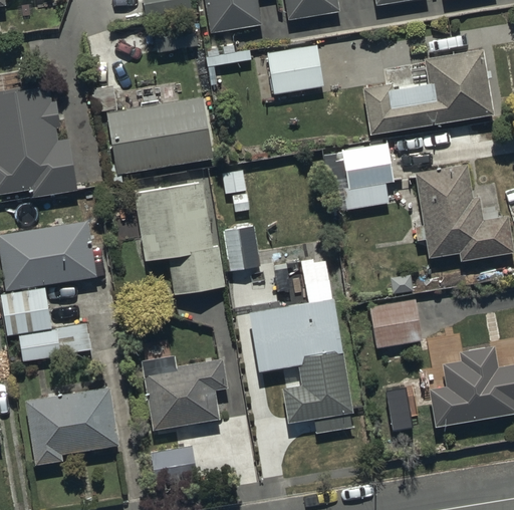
[(145,0),(146,12),(163,10),(164,17),(192,13),(190,0),(145,0)]
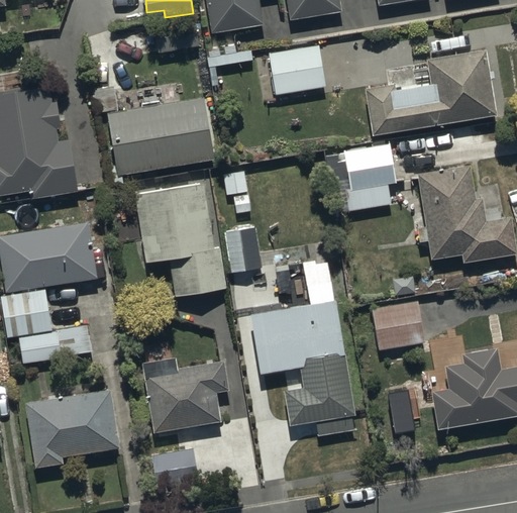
[(204,0),(209,33),(263,25),(260,0),(204,0)]
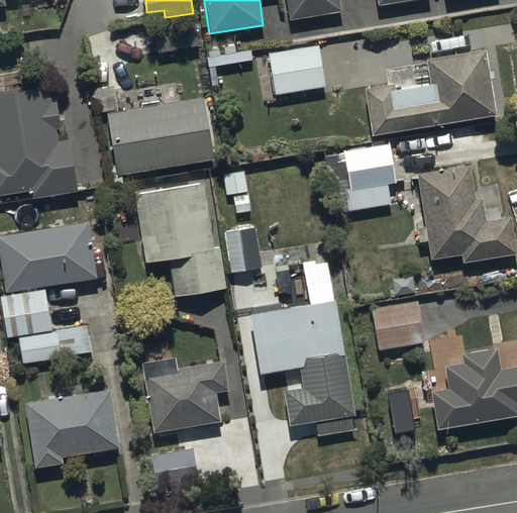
[(286,0),(289,20),(343,12),(341,0),(378,0),(379,5),(411,0),(286,0)]
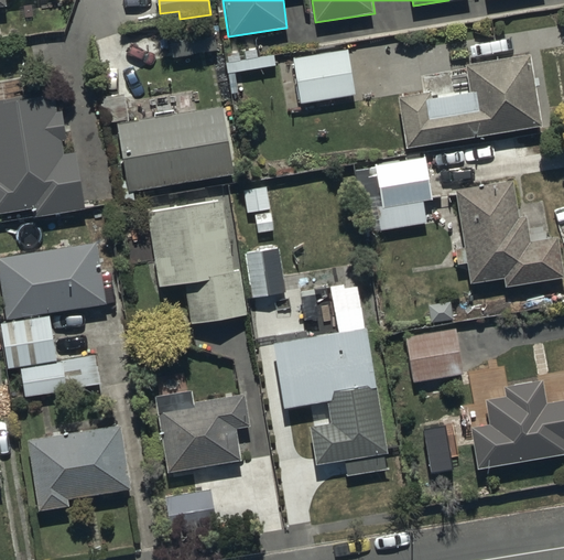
[(213,22),(170,28),(173,57),(217,52),(213,22)]
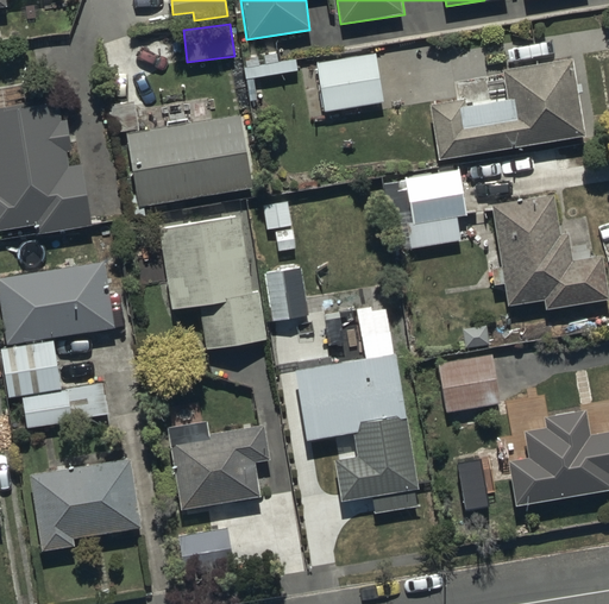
[(376,48),(315,58),(322,107),(383,99),(376,48)]
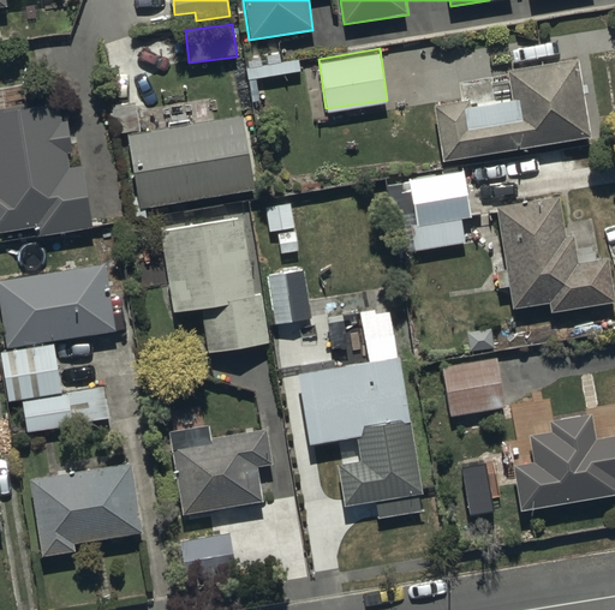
[(470,100),(435,106),(442,163),(592,142),(580,58),(506,69),(511,101),(471,106),(470,100)]
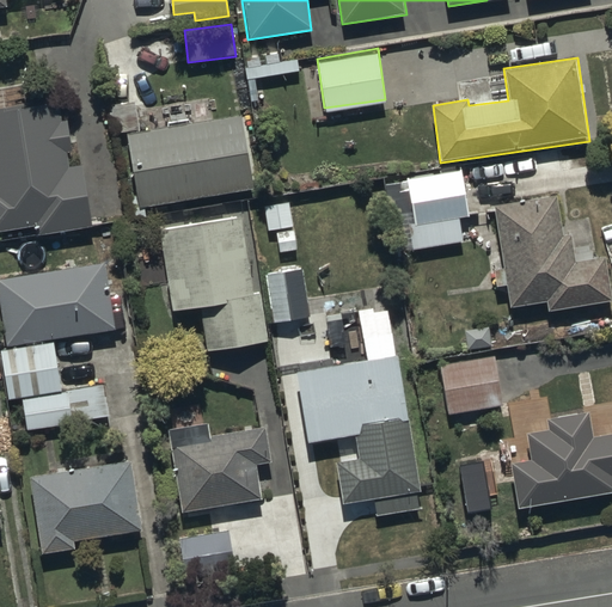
[(297,59),(245,66),(248,79),(299,71),(297,59)]
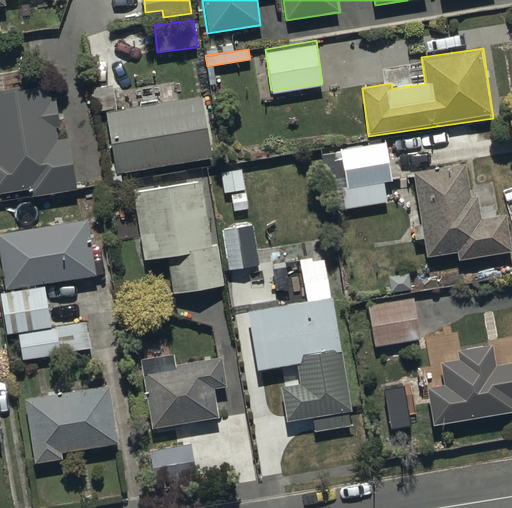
[(48,80),(0,88),(0,192),(30,187),(32,197),(78,189),(68,137),(57,139),(55,129),(61,128),(56,100),(52,101),(48,80)]
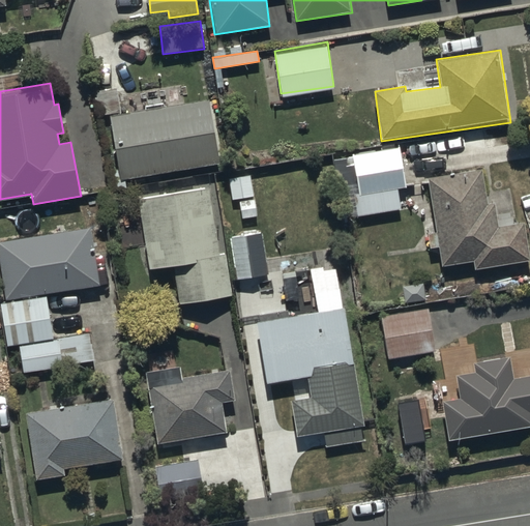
[(210,98),(109,115),(120,181),(221,165),(210,98)]
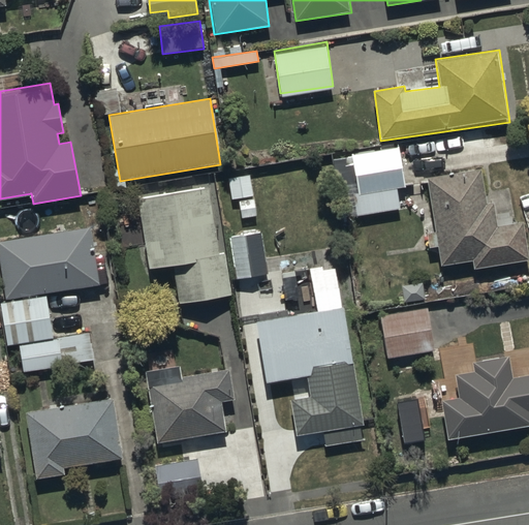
[(404,186),(397,146),(351,153),(358,187),(354,191),(359,216),(400,209),(397,187),(404,186)]
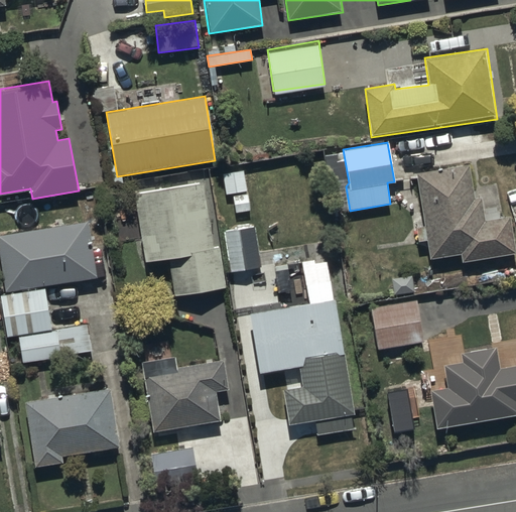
[(475,200),(469,164),(415,173),(424,226),(416,227),(419,242),(426,241),(430,260),(462,255),(463,264),(515,254),(509,217),(486,221),(482,198),(475,200)]
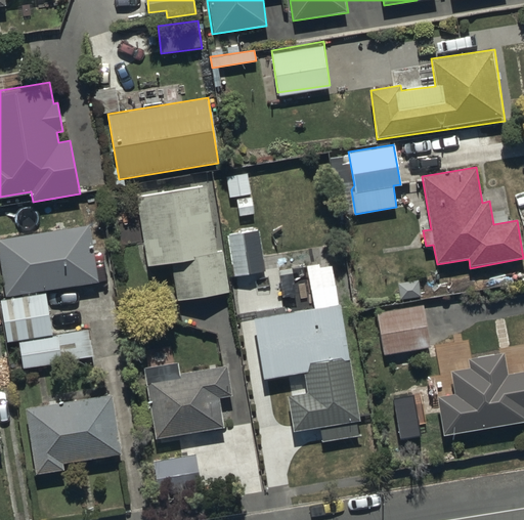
[(217,252),(206,183),(135,196),(148,271),(172,267),(178,301),(229,293),(222,251),(217,252)]
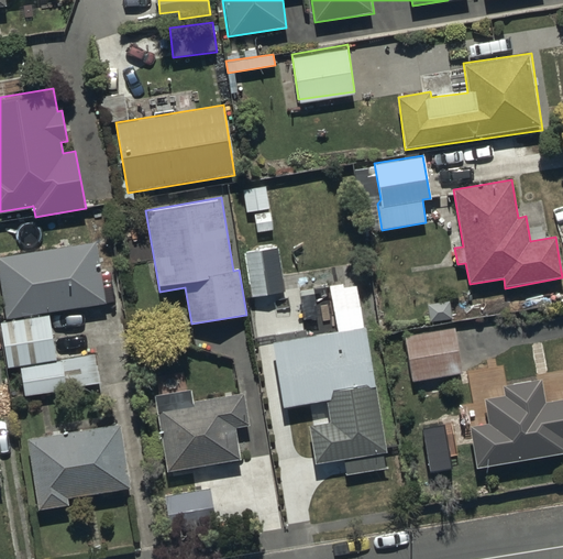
[(107,305),(97,242),(0,256),(0,284),(6,321),(0,321),(0,325),(7,370),(19,368),(23,395),(100,383),(96,352),(57,359),(50,314),(107,305)]
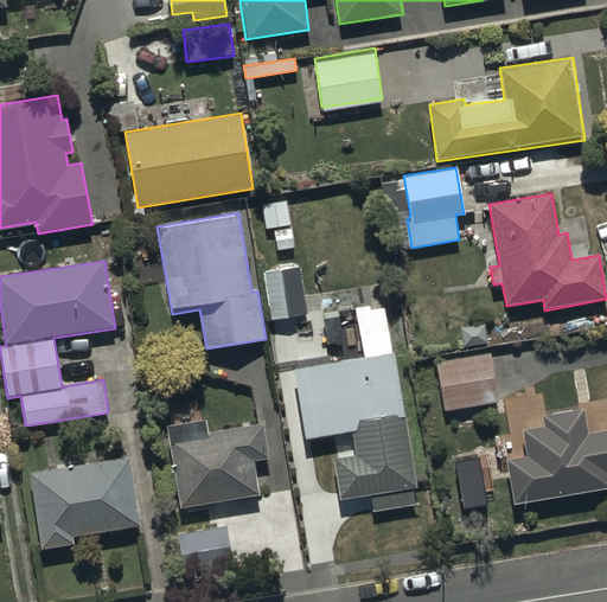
[(307,315),(299,263),(260,269),(268,322),(307,315)]
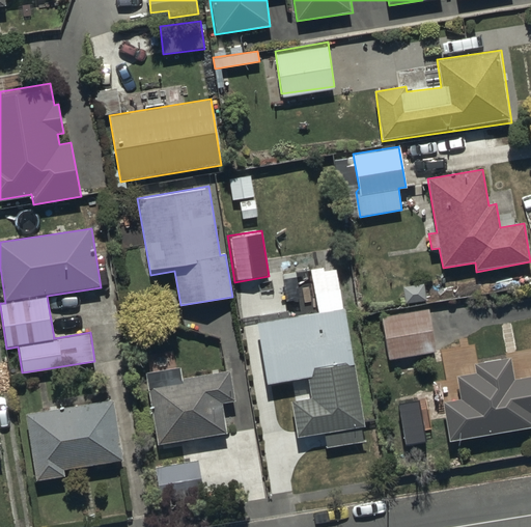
[(437,352),(429,305),(371,314),(379,360),(437,352)]
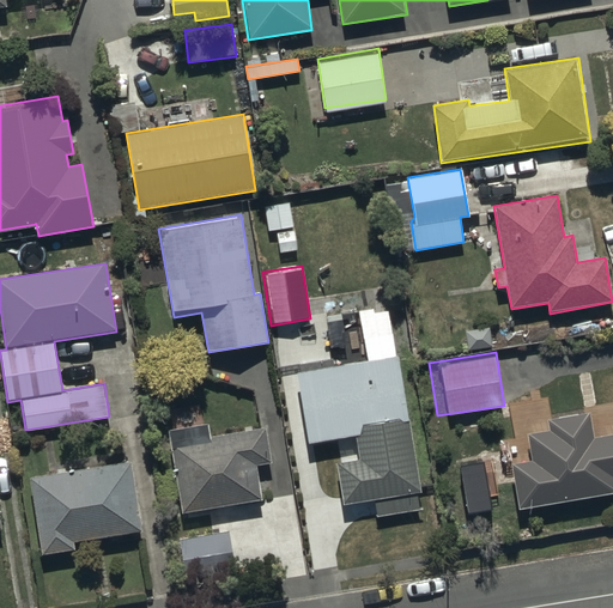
[(399,354),(296,372),(308,447),(333,442),(345,505),(375,500),(377,517),(420,510),(418,494),(423,494),(399,354)]
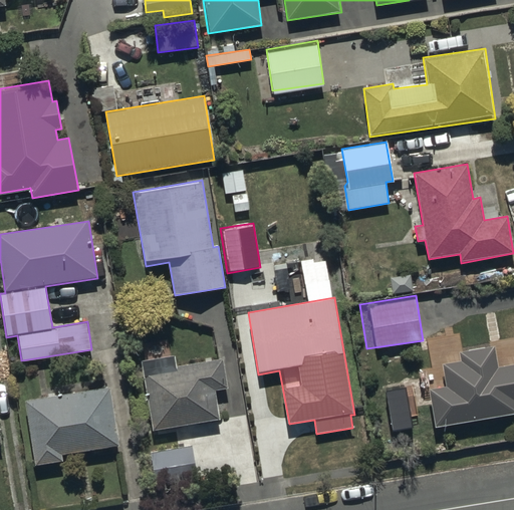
[(446,388),(428,391),(434,427),(513,414),(513,365),(497,368),(493,347),(461,352),(462,363),(443,366),(446,388)]
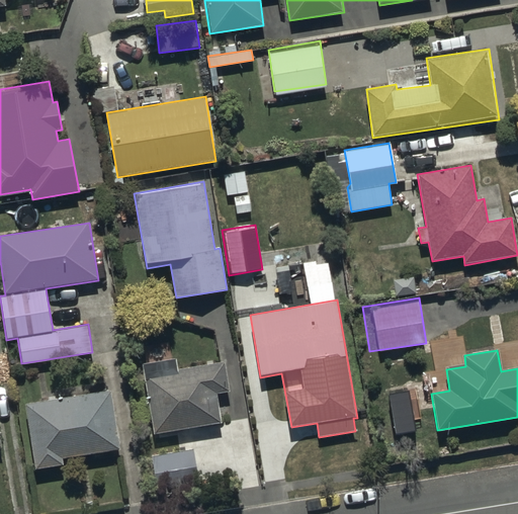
[(176,358),(142,363),(154,435),(222,423),(218,394),(230,392),(225,361),(178,368),(176,358)]
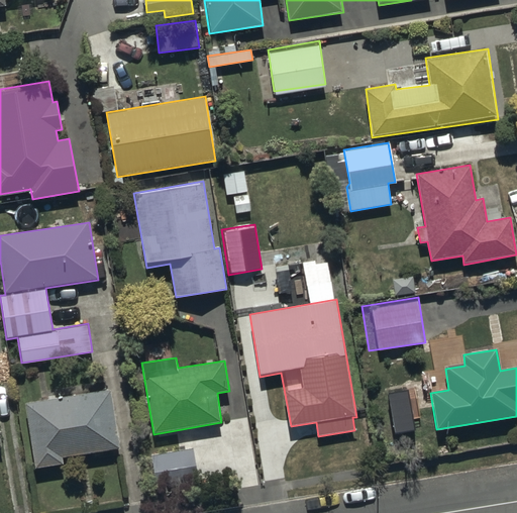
[(120,449),(110,388),(16,402),(26,464),(34,463),(35,470),(64,465),(63,458),(120,449)]
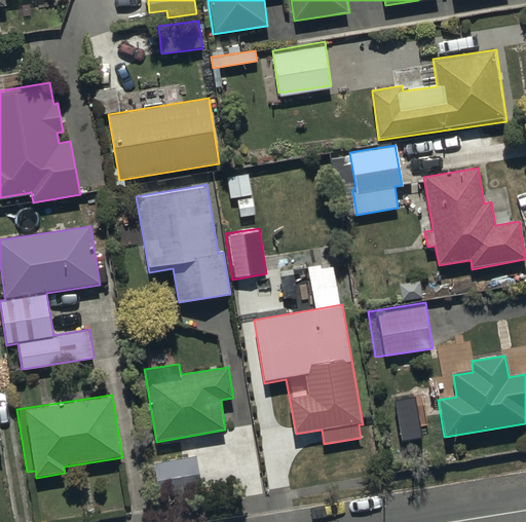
[(201,491),(195,454),(149,461),(155,498),(201,491)]
